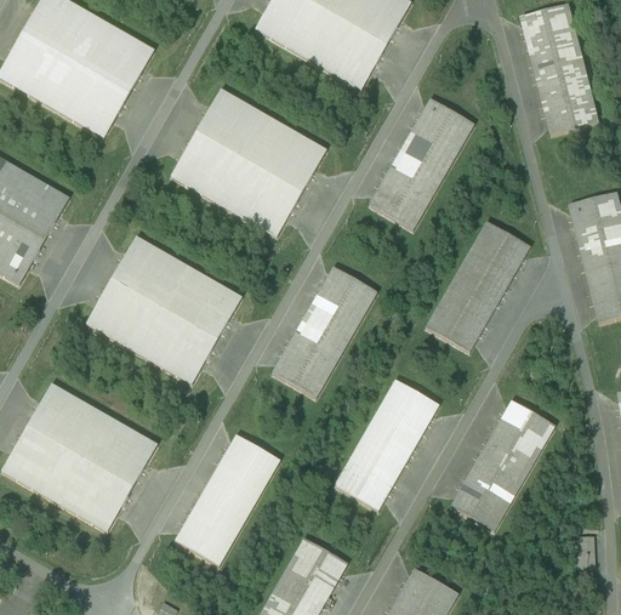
[(153,50),(67,0),(39,0),(0,69),(0,77),(103,136),(153,50)]
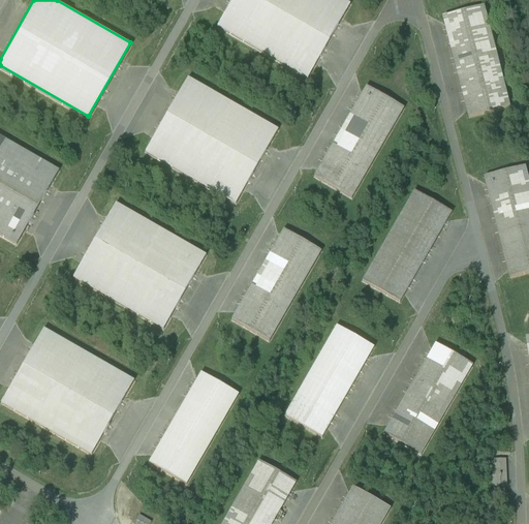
[(349,1),(347,0),(229,0),(217,24),(307,75),(349,1)]
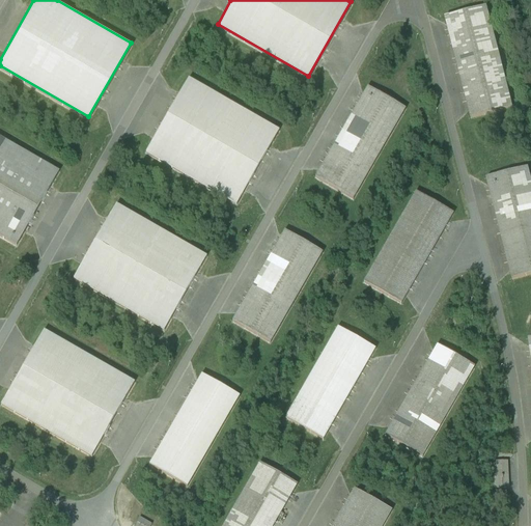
[(486,2),(445,14),(471,114),(512,104),(486,2)]
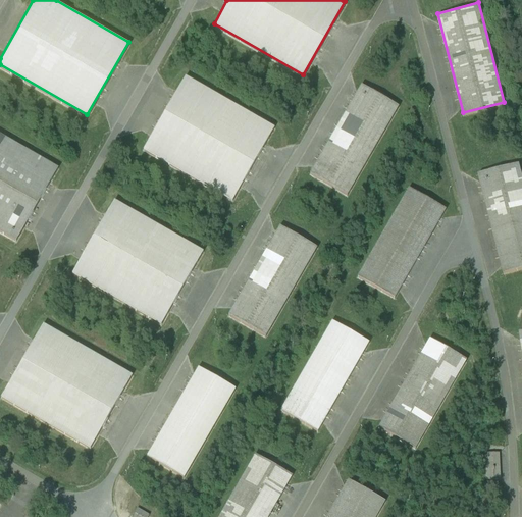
[(274,124),(185,73),(143,147),(231,198),(274,124)]
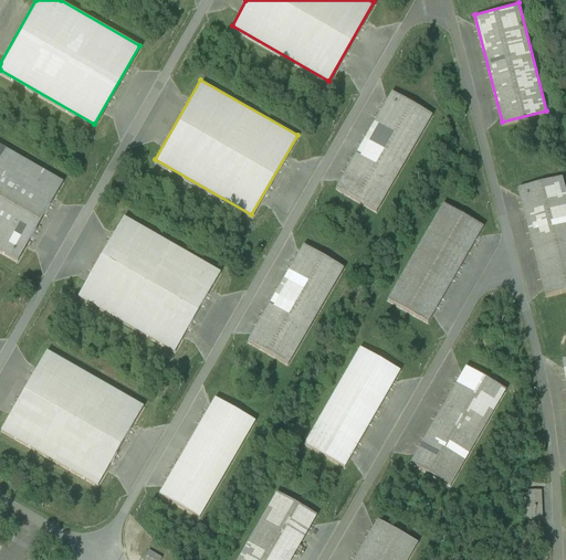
[(391,88),(336,186),(376,208),(431,112),(391,88)]
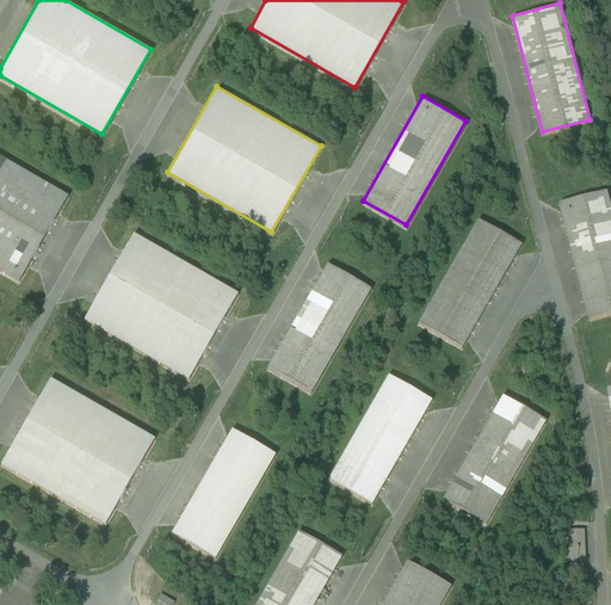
[(67,193),(0,154),(0,267),(18,279),(67,193)]
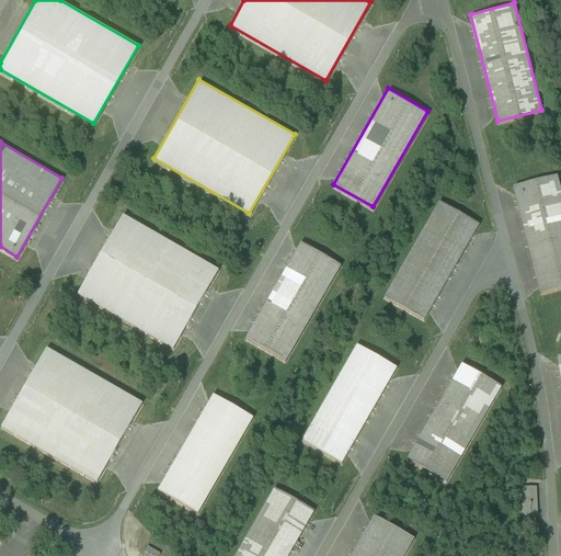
[(560,185),(558,172),(514,184),(541,291),(560,285),(560,185)]
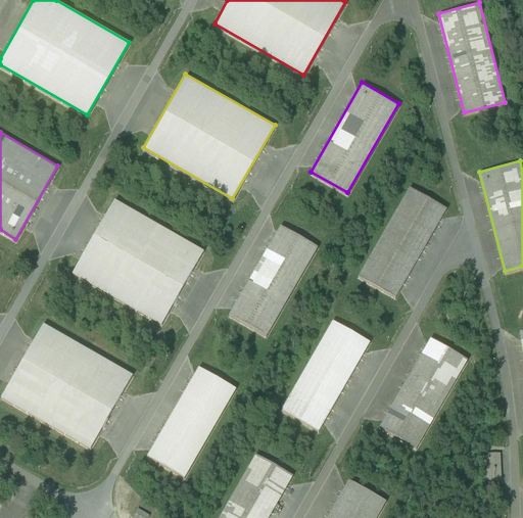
[(445,206),(409,185),(358,275),(394,295),(445,206)]
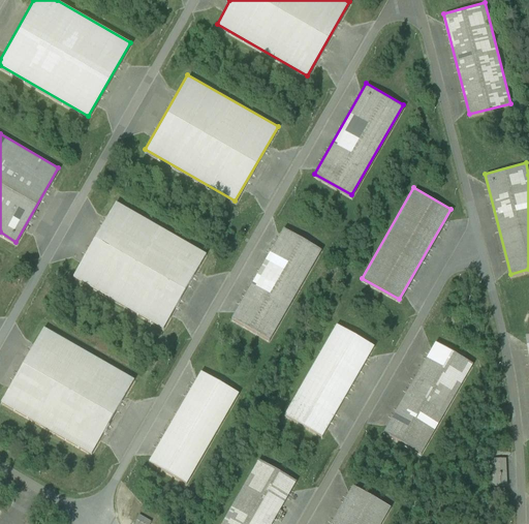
[(206,252),(115,201),(72,274),(163,326),(206,252)]
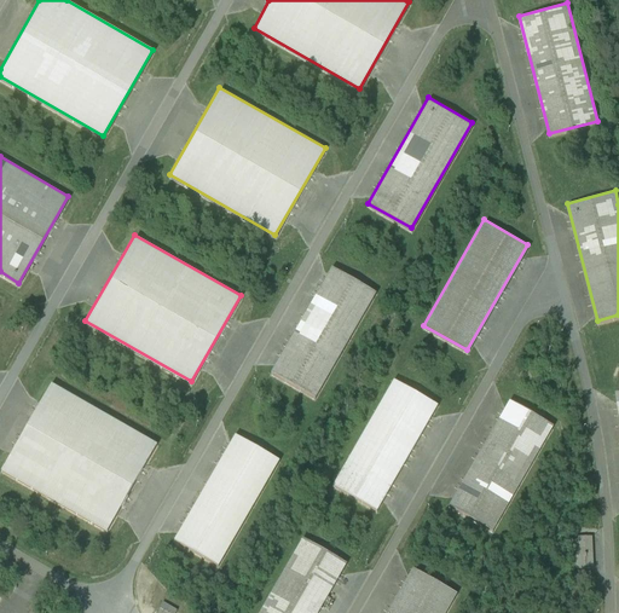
[(331,265),(271,370),(314,395),(375,290),(331,265)]
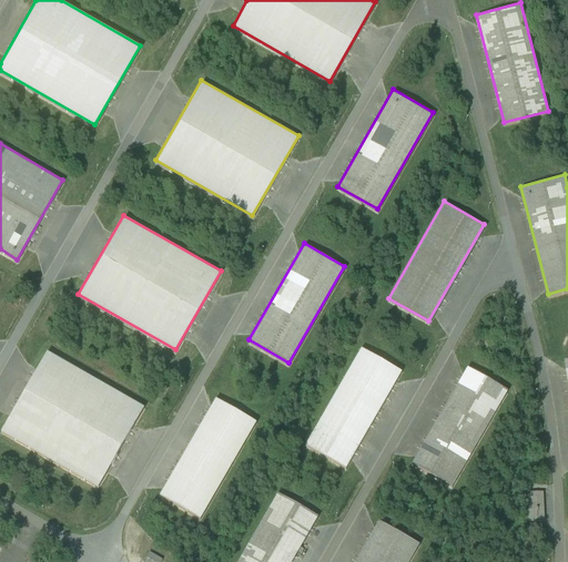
[(361,346),(305,442),(345,466),(401,369),(361,346)]
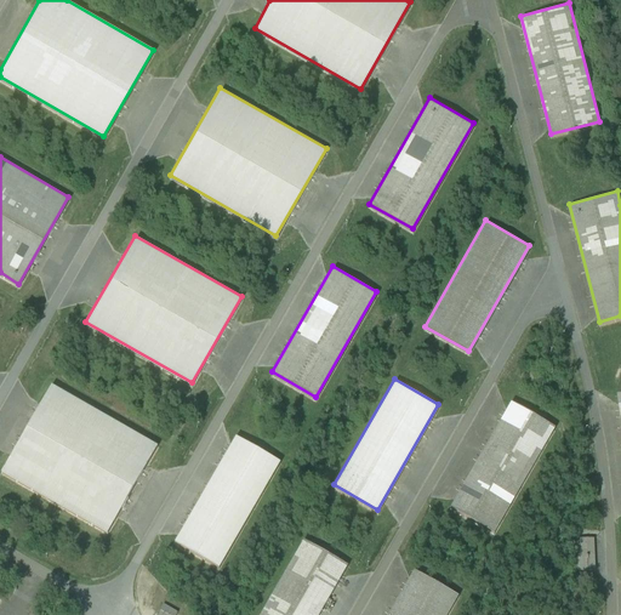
[(157,443),(51,382),(1,470),(107,530),(157,443)]
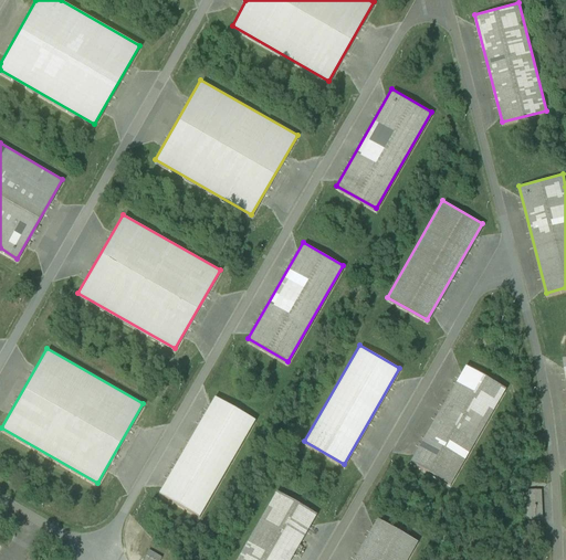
[(465,363),(410,460),(450,483),(505,387),(465,363)]
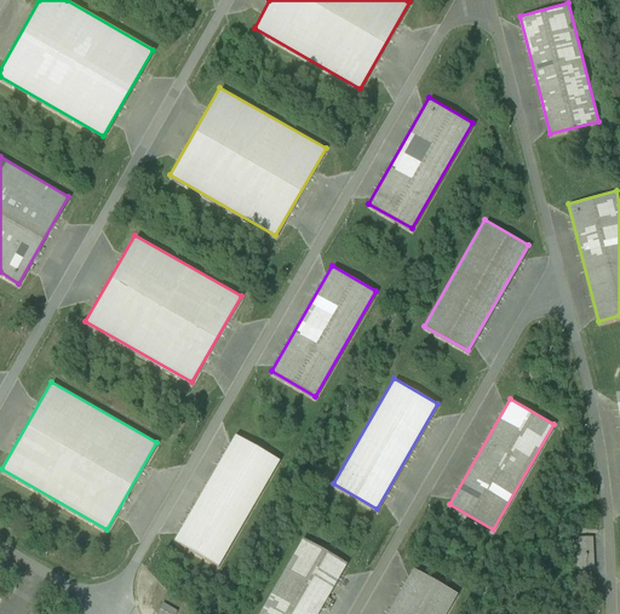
[(235,432),(174,538),(218,563),(279,458),(235,432)]
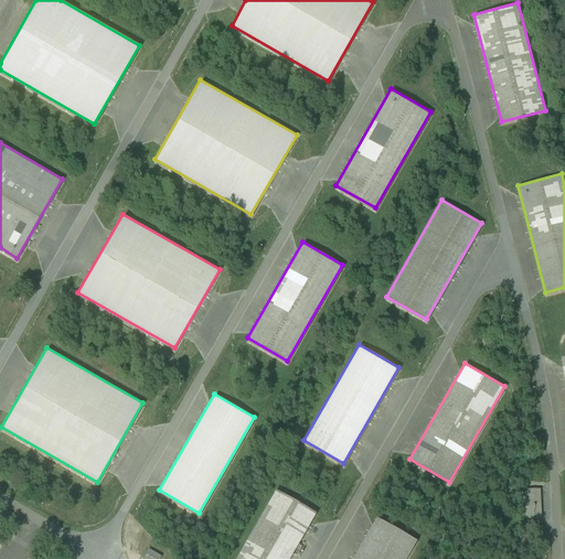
[(540,485),(524,486),(526,515),(541,514),(540,485)]
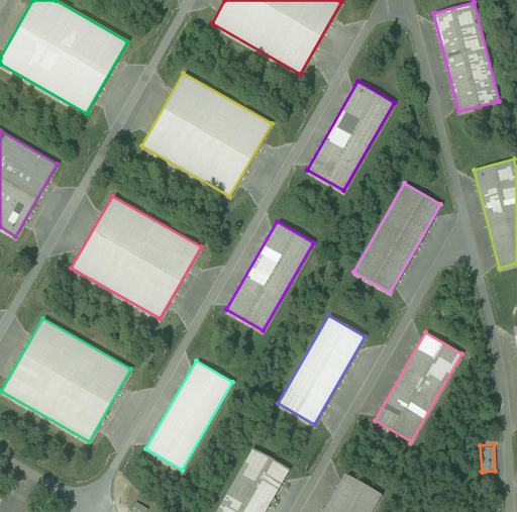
[(263,511),(289,468),(252,446),(214,511),(263,511)]
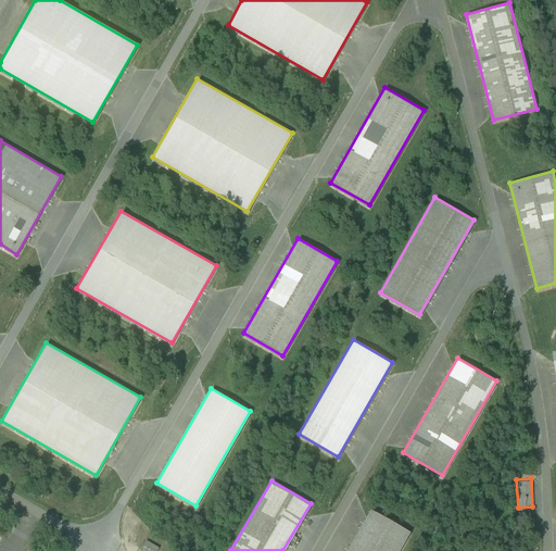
[(397,550),(409,530),(370,509),(345,550),(397,550)]
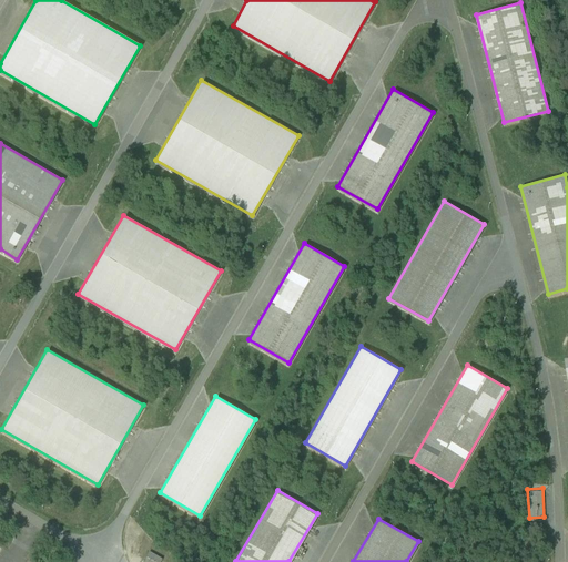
[(158,561),(162,557),(149,549),(142,560),(146,561),(158,561)]
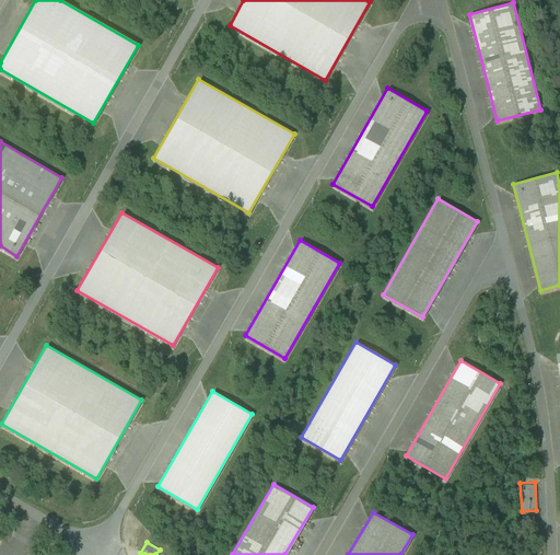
All buildings are outlined.
